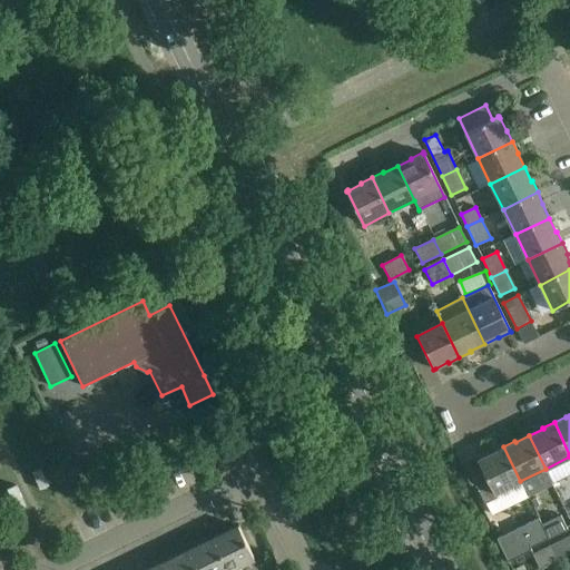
[(495,493),(520,481),(503,446),(492,452),(492,453),(480,460),(478,460),(485,477),(473,483),(484,503),(498,497),(495,493)]
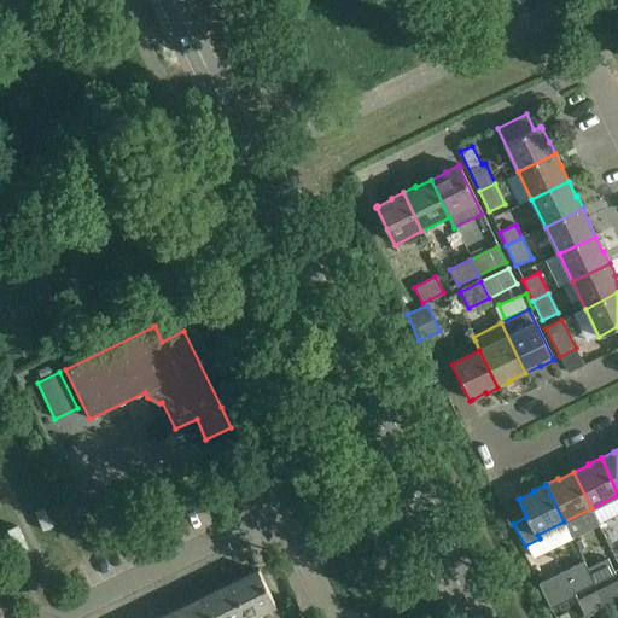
[(588,569),(595,584),(616,575),(607,559),(588,569)]
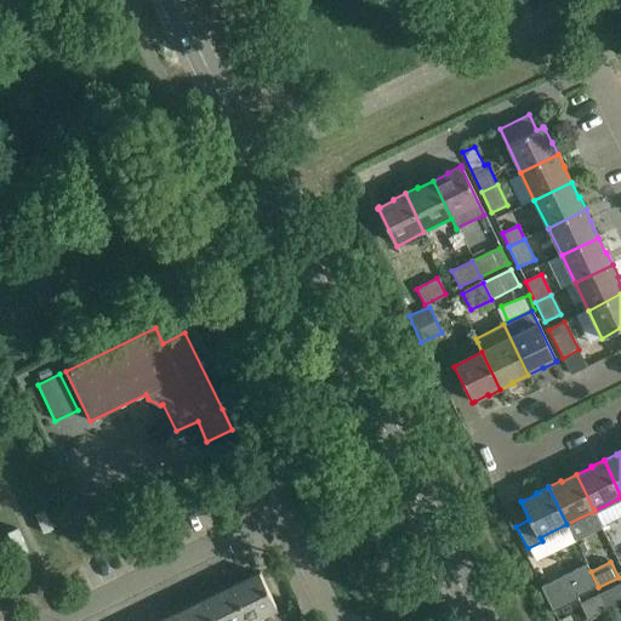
[(577,597),(598,587),(591,571),(570,581),(577,597)]
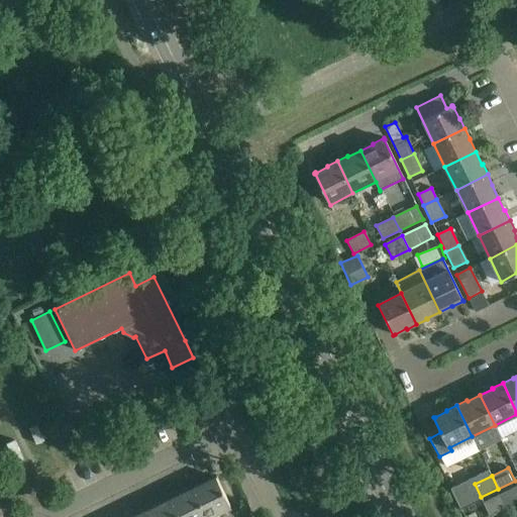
[(216,478),(193,489),(206,516),(211,516),(231,508),(216,478)]
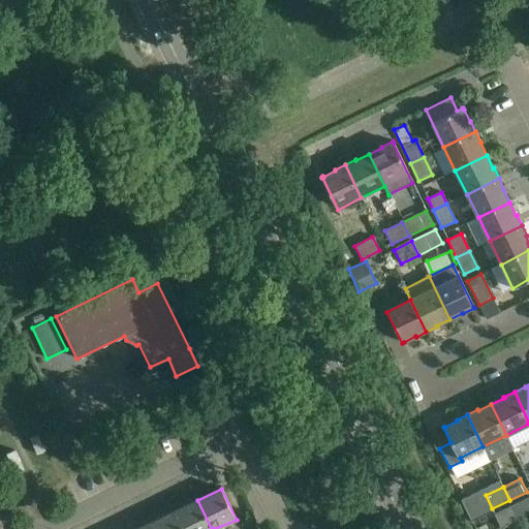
[(477,491),(461,498),(472,522),(488,514),(477,491)]
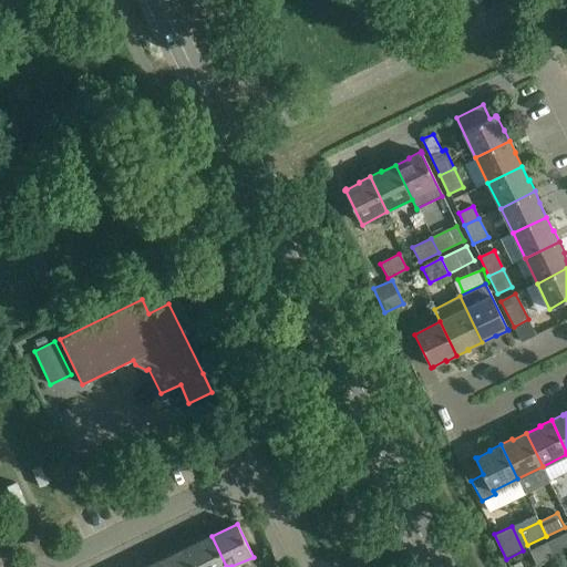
[(566,533),(549,543),(556,557),(566,550),(566,533)]
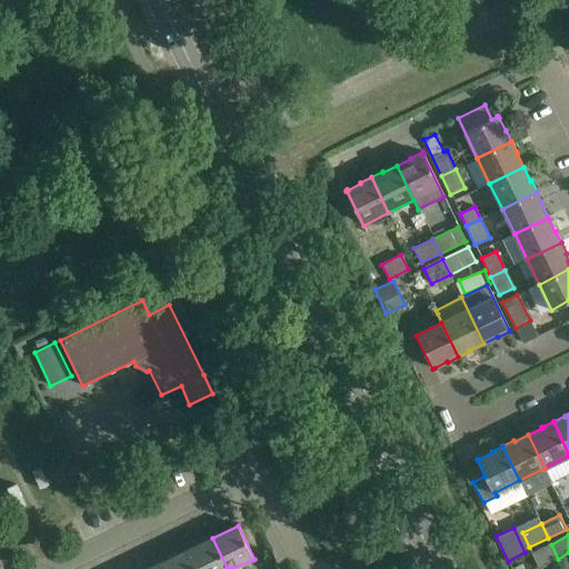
[(227,568),(212,538),(187,550),(196,568),(227,568)]
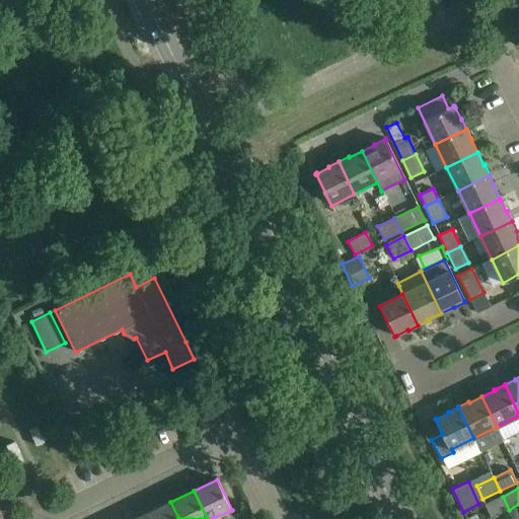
[(492,518),(509,510),(503,497),(486,505),(492,518)]
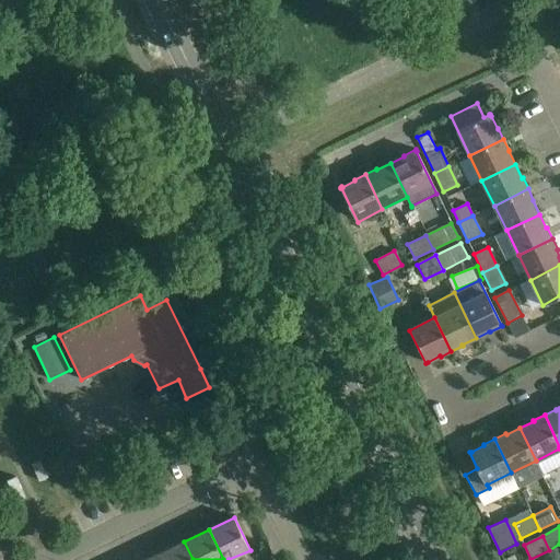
[(160,553),(162,559),(193,559),(184,541),(160,553)]
